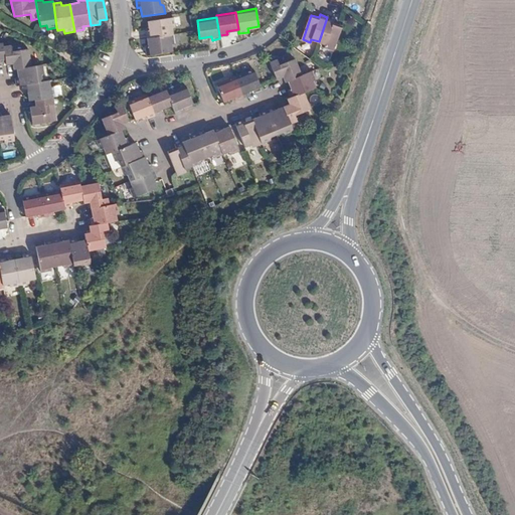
[(327,17),(319,41),(328,45),(327,48),(334,50),(342,25),(340,24),(335,22),(336,19),(327,17)]
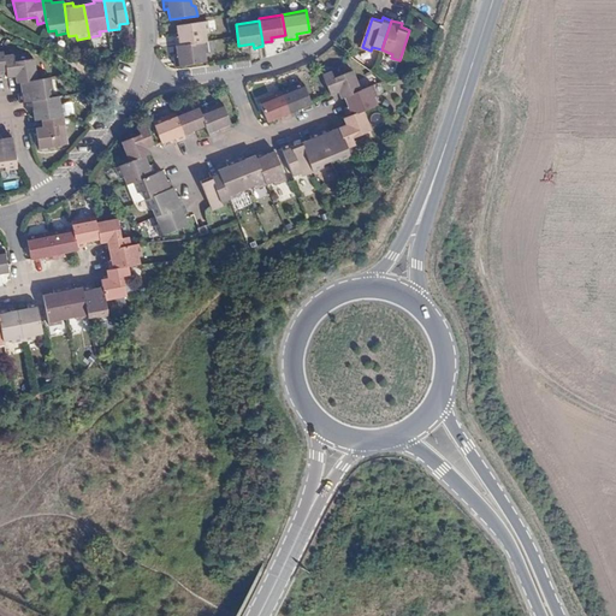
[(175,37),(176,47),(207,42),(206,33),(209,31),(208,22),(176,27),(178,36),(175,37)]
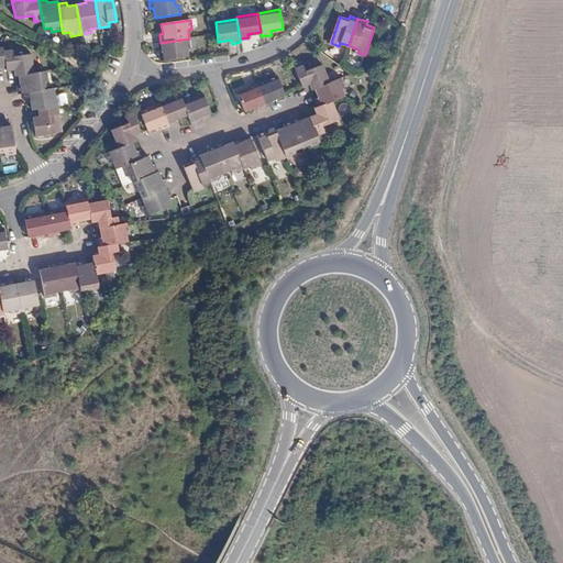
[(189,39),(161,43),(162,52),(158,53),(159,62),(188,57),(187,48),(190,48),(189,39)]
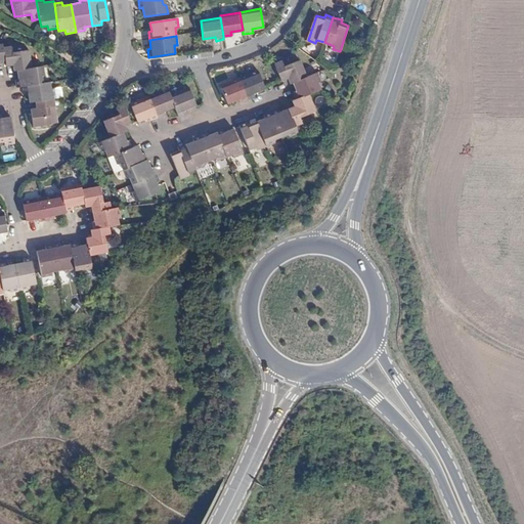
[(14,71),(16,70),(33,68),(30,50),(12,53),(11,46),(4,47),(6,63),(7,67),(13,66),(14,71)]
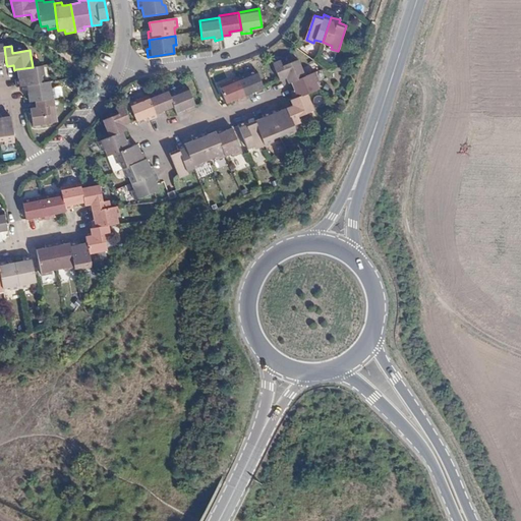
[(291,82),(306,75),(299,59),(282,66),(279,61),(274,64),(279,80),(286,77),(288,83),(291,82)]
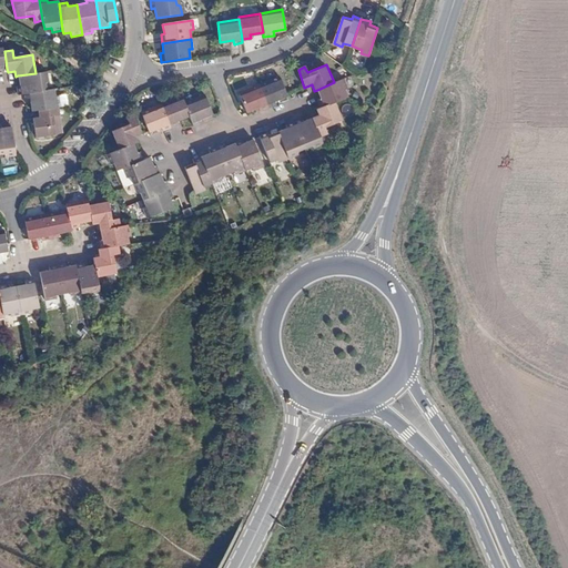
[(18,94),(26,94),(47,90),(46,82),(49,81),(47,71),(36,73),(18,75),(20,87),(17,87),(18,94)]
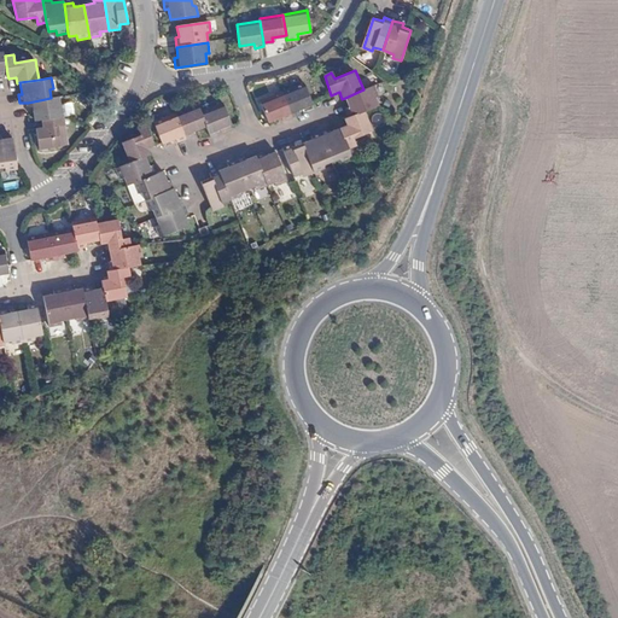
[(299,109),(302,109),(313,103),(304,82),(281,92),(292,116),(301,112),(299,109)]
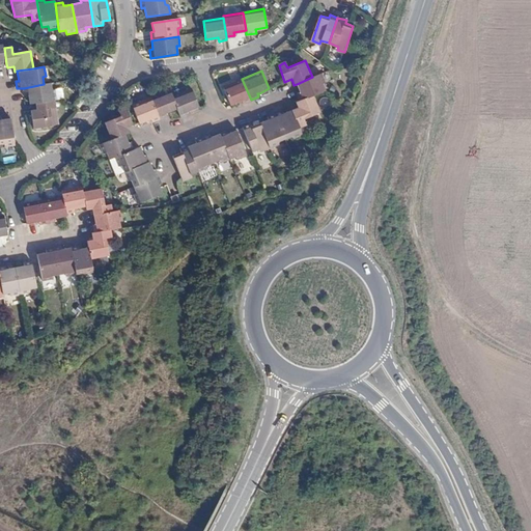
[(313,94),(327,89),(324,82),(326,80),(323,73),(312,77),(297,84),(300,91),(297,92),(300,100),(313,94)]
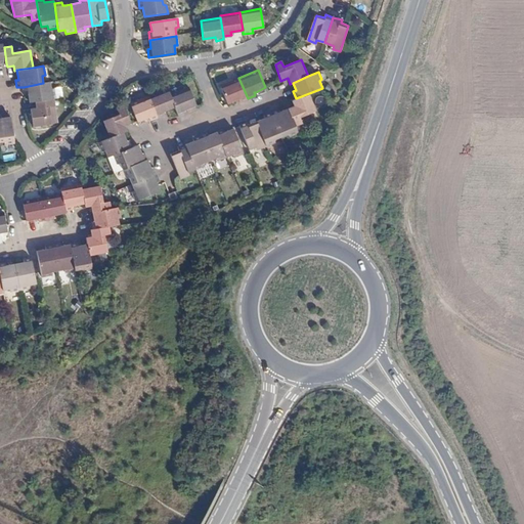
[(248,98),(238,78),(220,85),(227,103),(236,99),(239,98),(241,101),(248,98)]
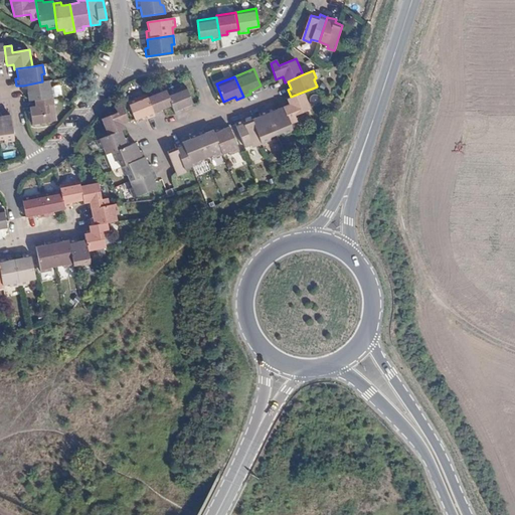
[(35,101),(53,97),(56,97),(54,89),(51,89),(50,80),(42,81),(23,86),(24,93),(28,93),(29,101),(35,101)]
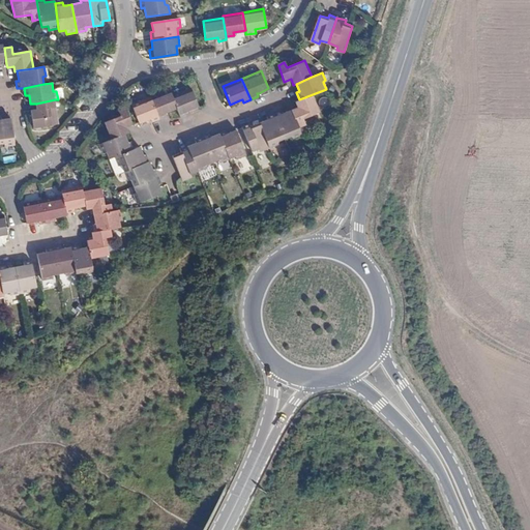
[(192,85),(173,93),(178,107),(182,116),(190,113),(189,110),(193,109),(199,106),(192,85)]
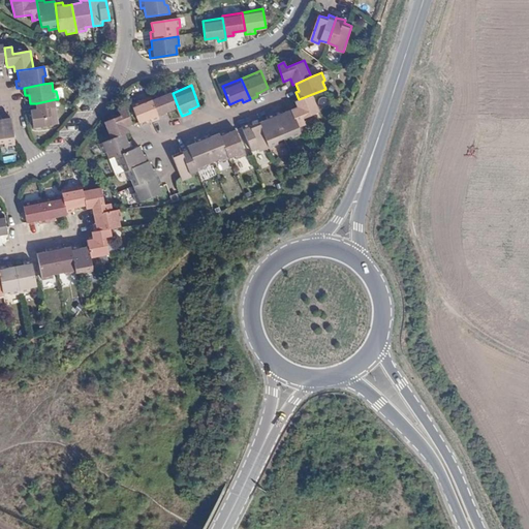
[(169,87),(150,95),(159,117),(166,114),(165,111),(169,110),(178,106),(173,93),(169,87)]
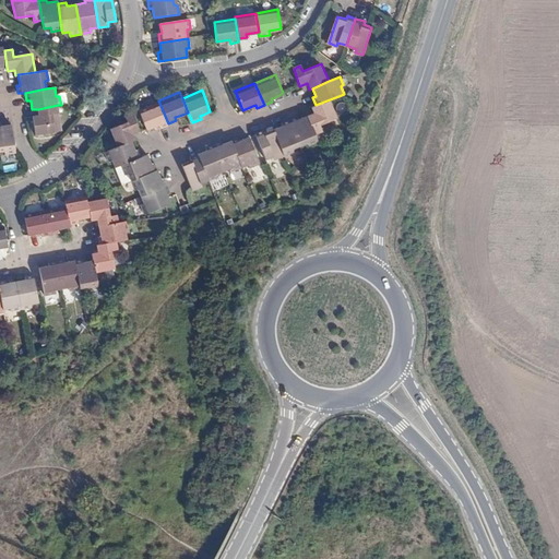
[(337,118),(330,99),(316,105),(311,107),(313,113),(307,116),(314,133),(321,131),(319,125),(337,118)]
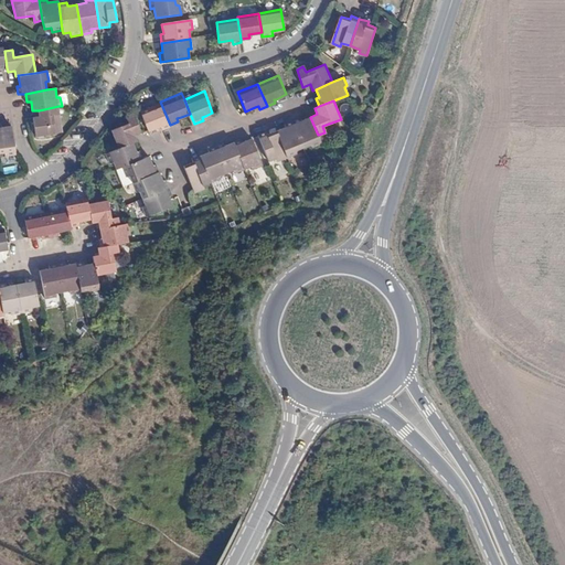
[(141,109),(148,128),(149,129),(158,126),(161,124),(163,128),(170,125),(160,102),(141,109)]
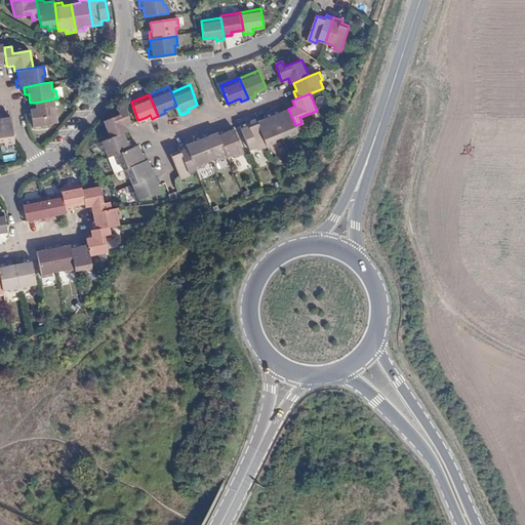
[(76,104),(80,108),(84,101),(80,97),(76,104)]
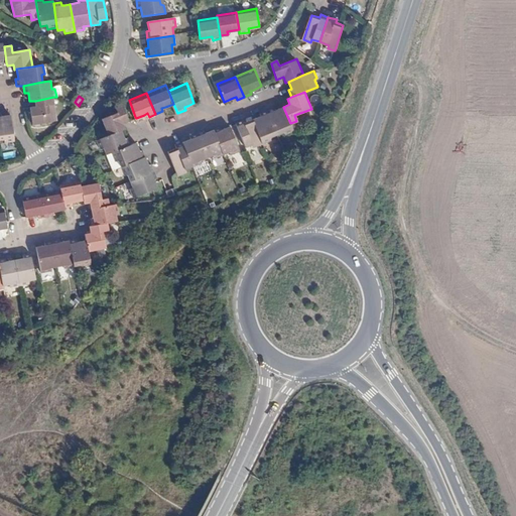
[(35,106),(30,107),(33,125),(51,122),(49,106),(55,105),(53,97),(35,101),(35,106)]
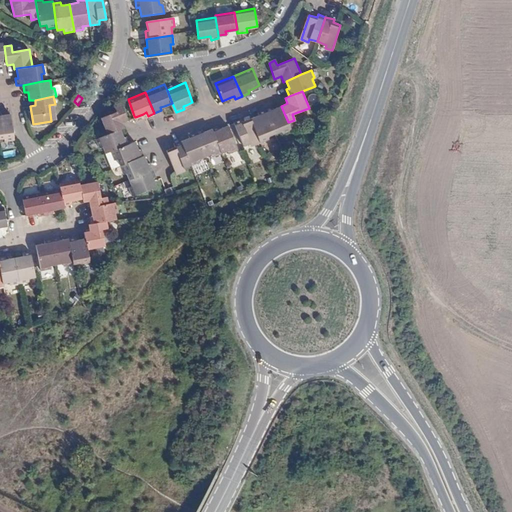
[(109,133),(122,128),(124,127),(122,120),(128,118),(121,102),(115,104),(118,110),(102,117),(109,133)]
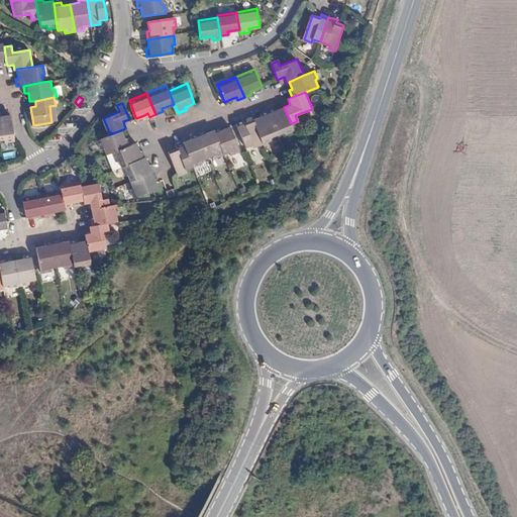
[(287,133),(294,130),(291,123),(284,107),(277,110),(275,107),(268,110),(278,134),(286,131),(287,133)]
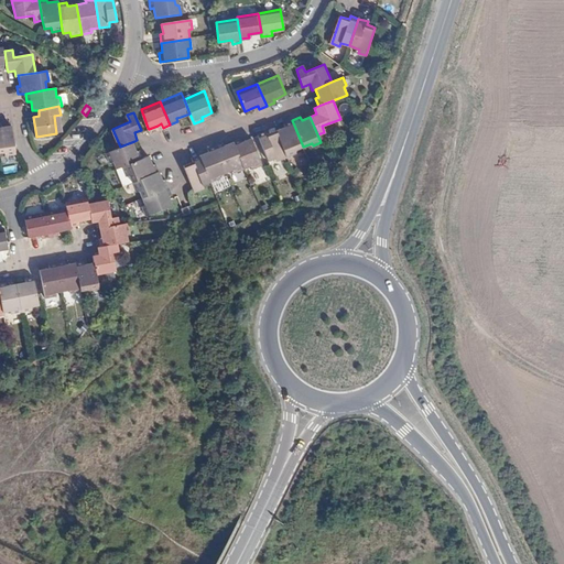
[(295,150),(303,147),(292,120),(283,125),(284,128),(277,131),(288,156),(296,153),(295,150)]
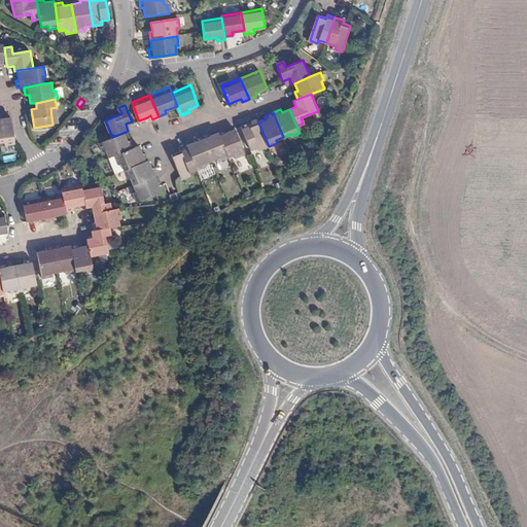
[(15,145),(13,131),(10,117),(0,118),(0,117),(0,143),(4,143),(5,146),(15,145)]
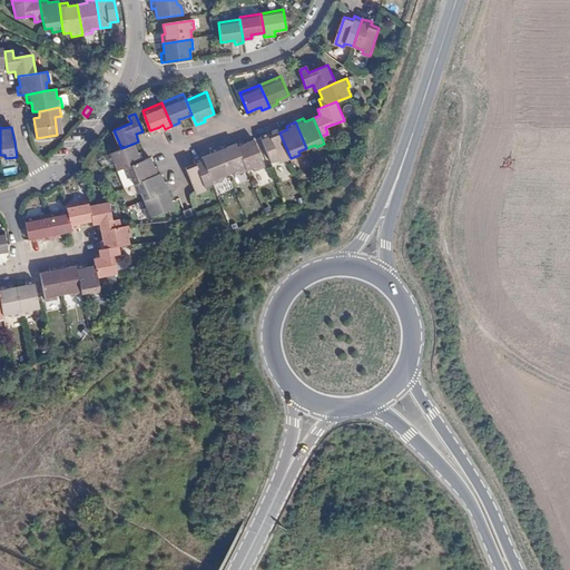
[(283,161),(291,158),(279,133),(272,136),(269,133),(262,136),(262,137),(273,163),(282,158),(283,161)]
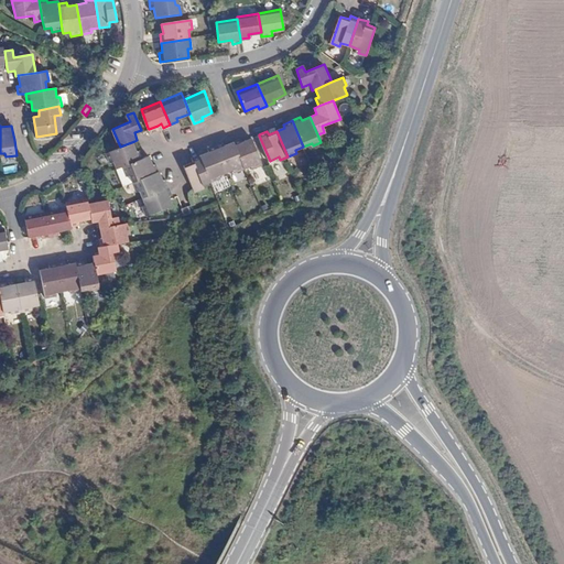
[(232,142),(243,169),(252,165),(255,169),(262,165),(251,139),(243,142),(241,139),(232,142)]
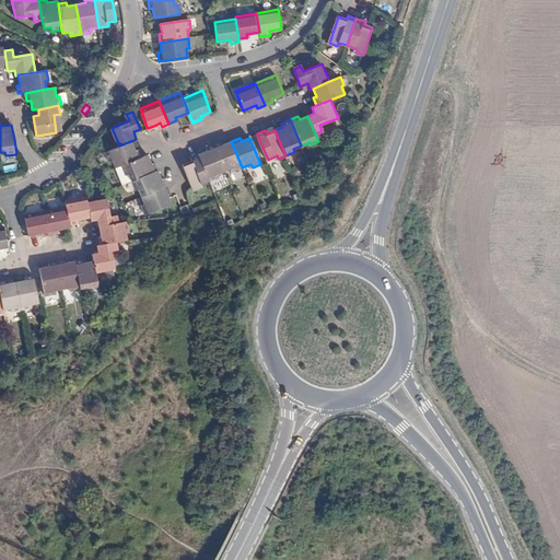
[(116,166),(121,165),(143,155),(140,147),(137,148),(133,140),(119,146),(106,151),(109,160),(113,159),(116,166)]
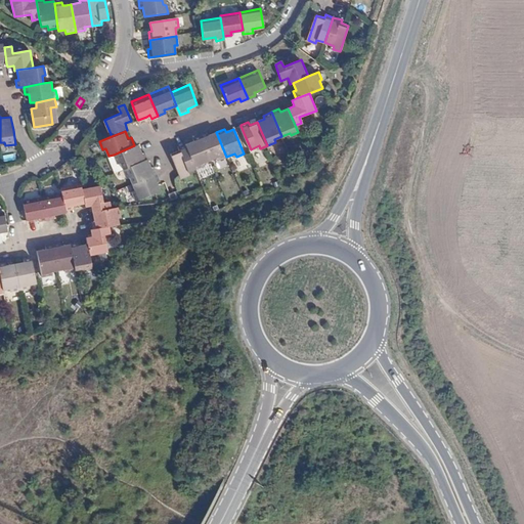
[(200,135),(210,160),(218,157),(219,160),(226,157),(216,132),(209,135),(207,132),(200,135)]
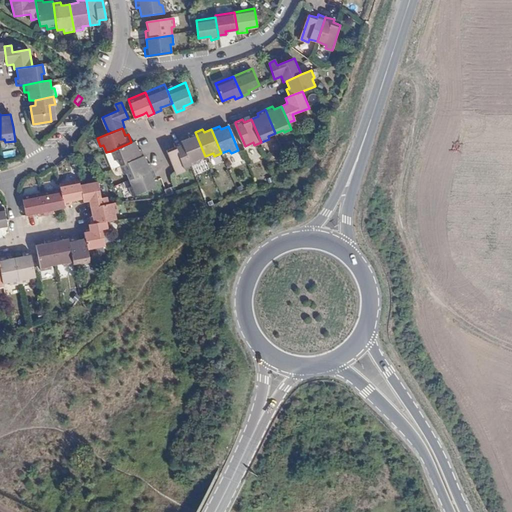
[(182,141),(191,165),(199,163),(197,159),(205,156),(195,132),(187,135),(189,138),(182,141)]
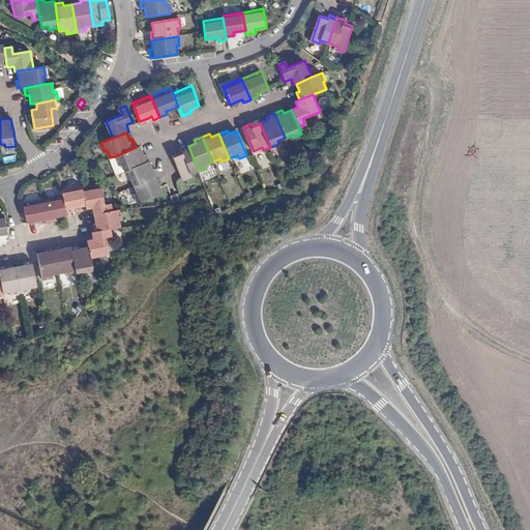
[(121,163),(124,171),(149,160),(146,152),(143,154),(140,146),(136,147),(115,156),(118,164),(121,163)]
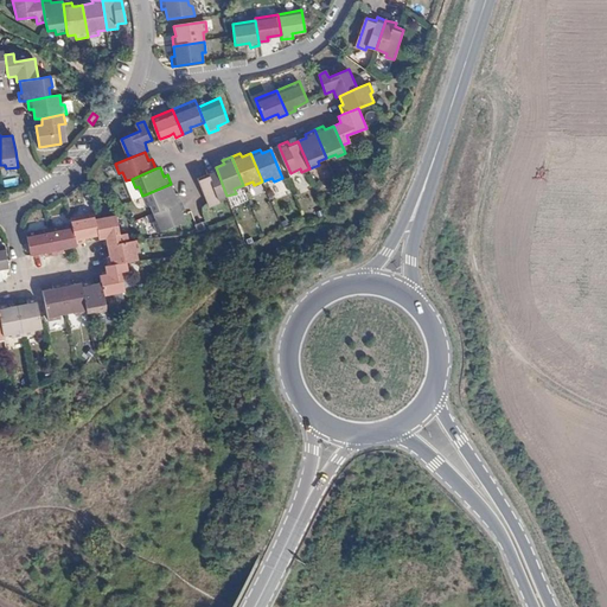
[(218,199),(227,196),(216,167),(206,171),(208,174),(199,179),(210,208),(219,204),(218,199)]
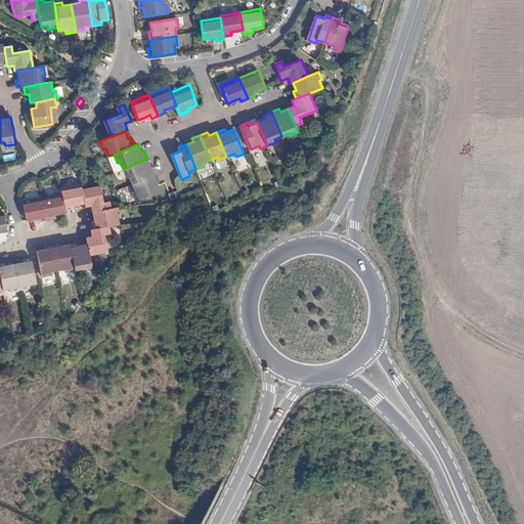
[(129,175),(132,184),(157,174),(154,166),(150,167),(147,159),(123,169),(126,176),(129,175)]
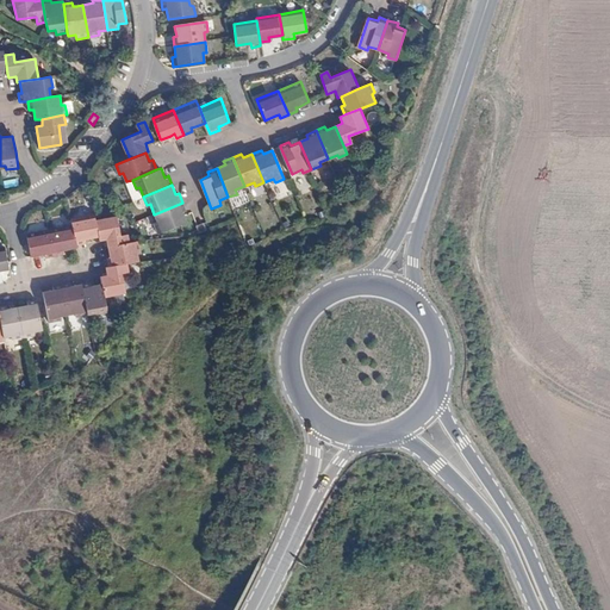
[(182,203),(154,215),(159,223),(155,224),(159,234),(187,221),(186,215),(185,212),(186,211),(182,203)]
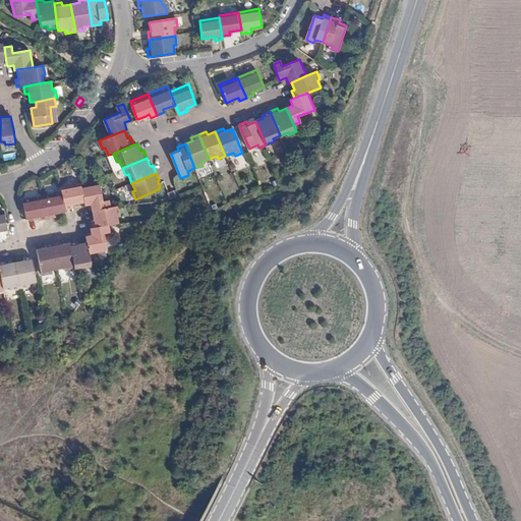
[(92,212),(110,208),(109,200),(102,201),(99,184),(81,188),(84,204),(84,207),(91,206),(92,212)]
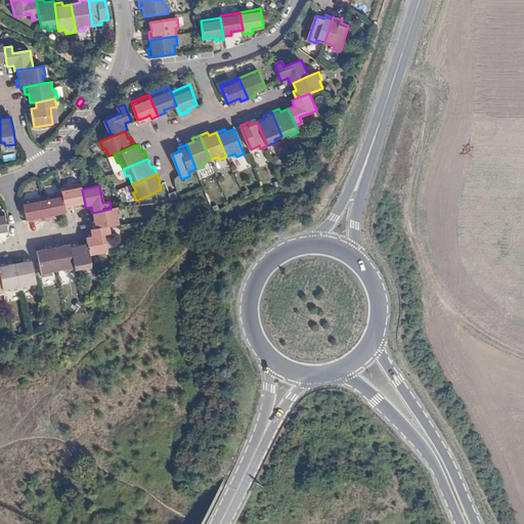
[(85,205),(82,189),(81,187),(61,191),(62,197),(66,212),(73,211),(73,208),(76,207),(85,205)]
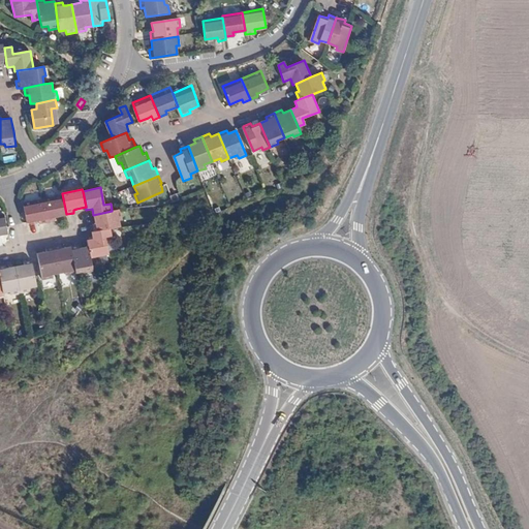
[(172,195),(174,203),(180,200),(178,193),(172,195)]
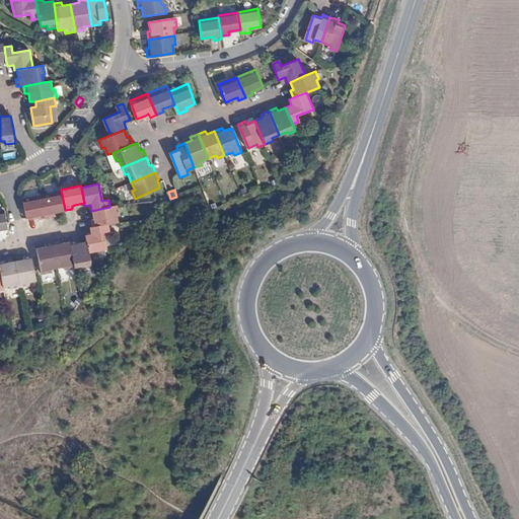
[(65,211),(65,210),(62,195),(42,199),(47,219),(54,217),(54,214),(57,213),(65,211)]
